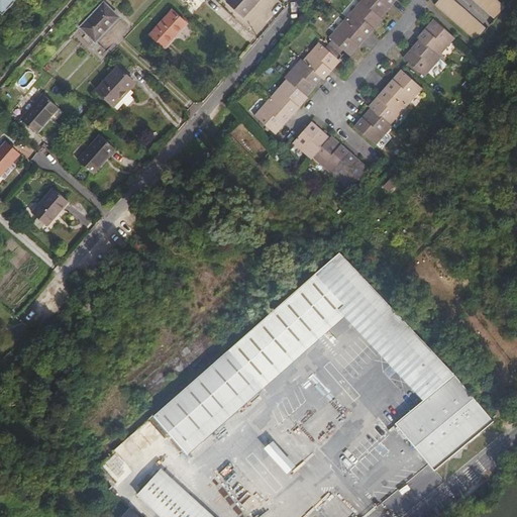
[(10,0),(0,0),(0,10),(0,11),(10,0)]
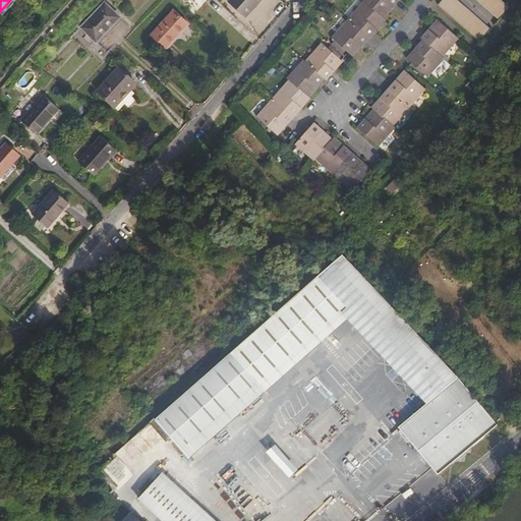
[(105,0),(81,23),(88,30),(85,32),(92,39),(95,36),(99,41),(122,16),(105,0)]
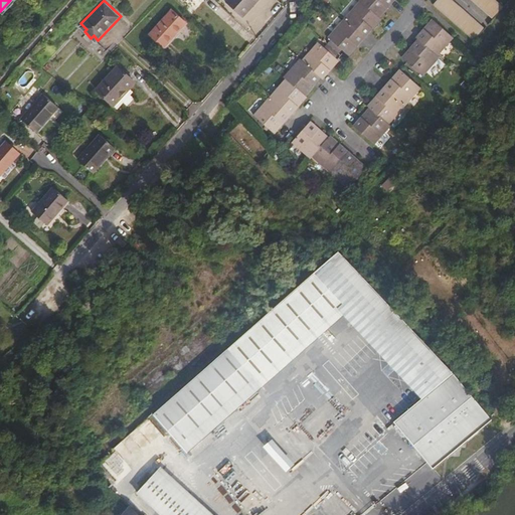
[(226,0),(242,14),(254,0),(226,0)]
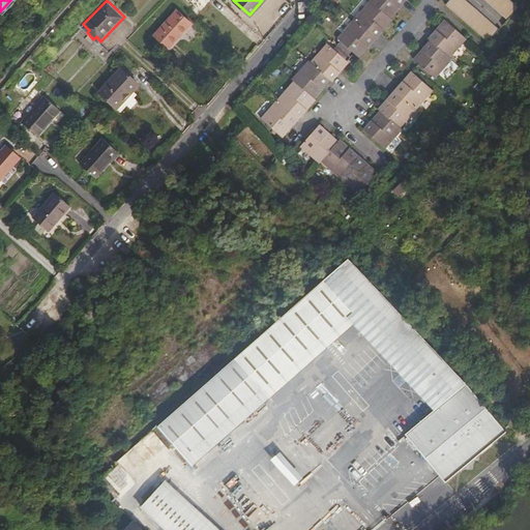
[(367,0),(370,1),(388,19),(404,0),(367,0)]
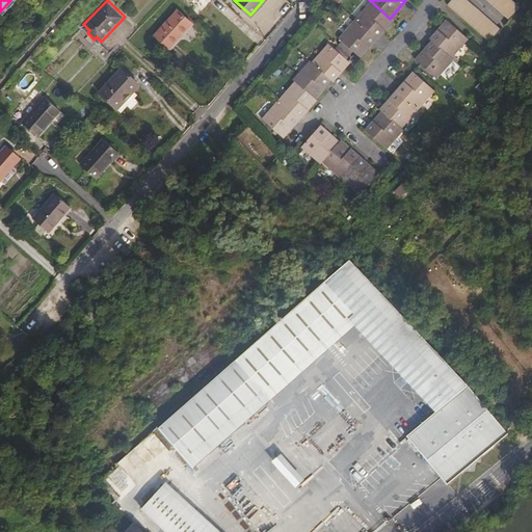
[(471,0),(450,0),(449,1),(491,38),(502,26),(471,0)]
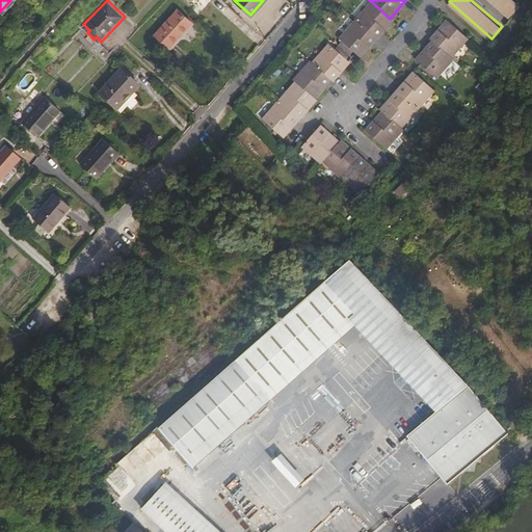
[(494,0),(511,16),(523,3),(519,0),(494,0)]
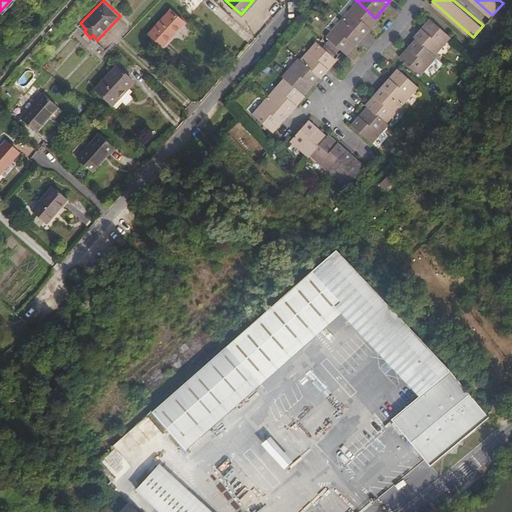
[(357,1),(341,19),(361,38),(377,20),(375,18),(357,1)]
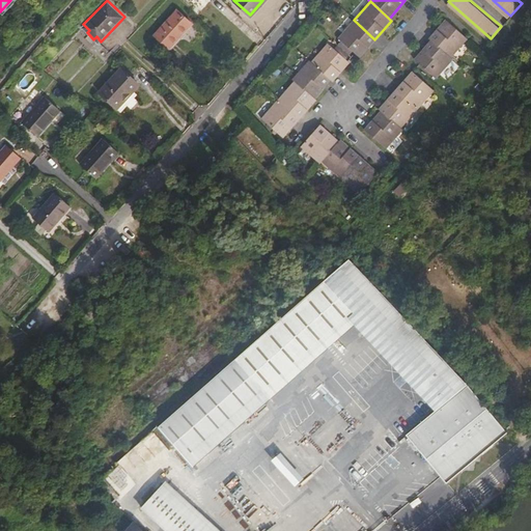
[(177,9),(155,33),(172,50),(188,33),(186,30),(192,24),(177,9)]
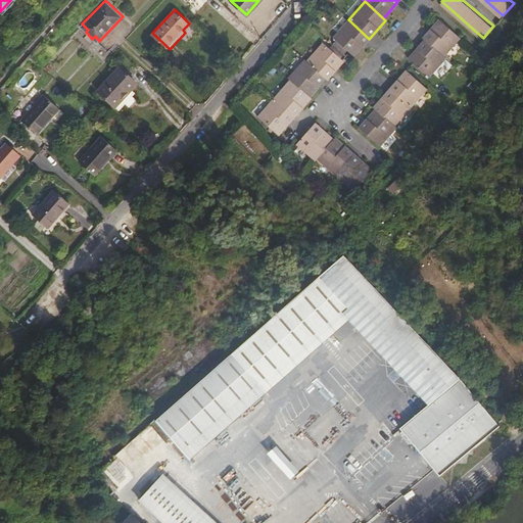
[(422,36),(441,53),(458,34),(436,14),(420,34),(422,36)]
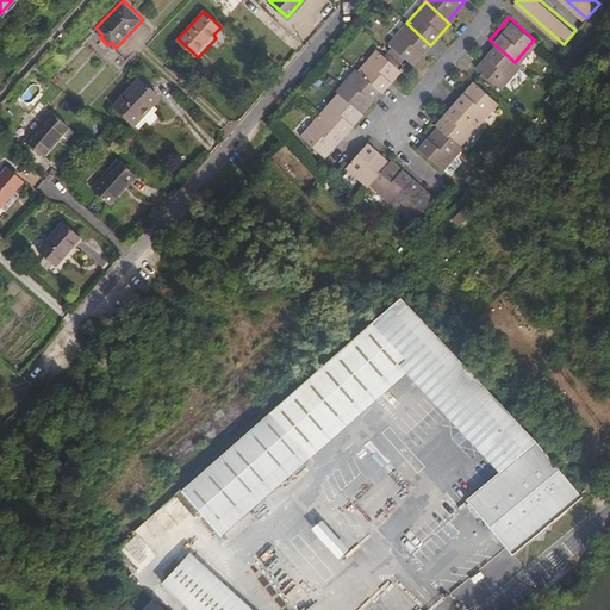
[(406,23),(386,45),(411,67),(430,45),(406,23)]
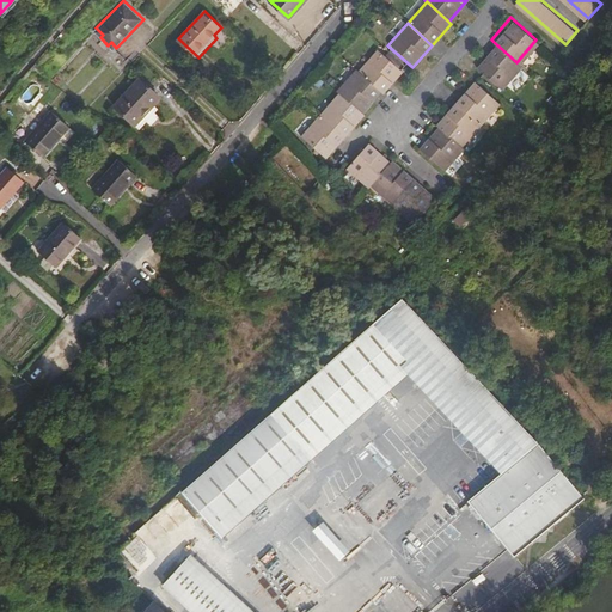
[(494,42),(475,62),(499,85),(518,63),(516,62),(494,42)]
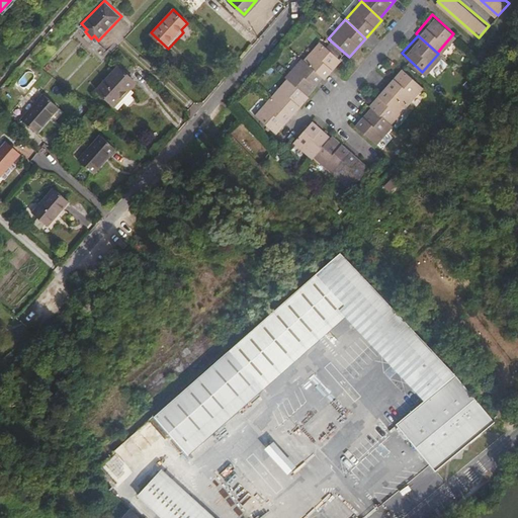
[(319,42),(301,61),(321,78),(323,80),(339,61),(319,42)]
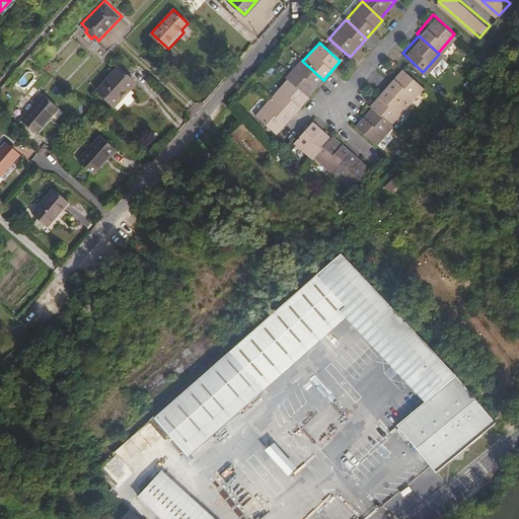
[(285,78),(287,80),(305,96),(321,78),(302,61),(301,60),(285,78)]
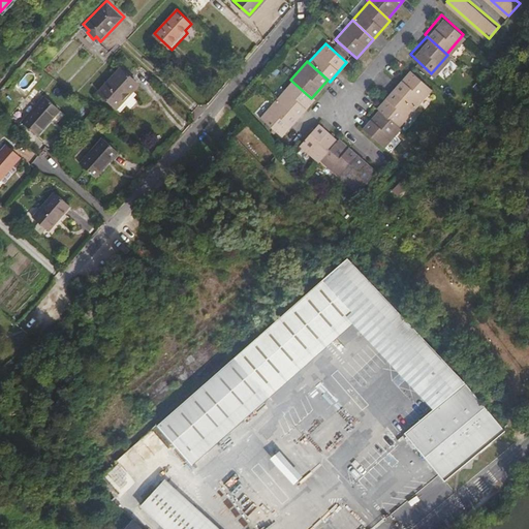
[(120,66),(98,90),(120,111),(136,93),(132,89),(137,83),(120,66)]
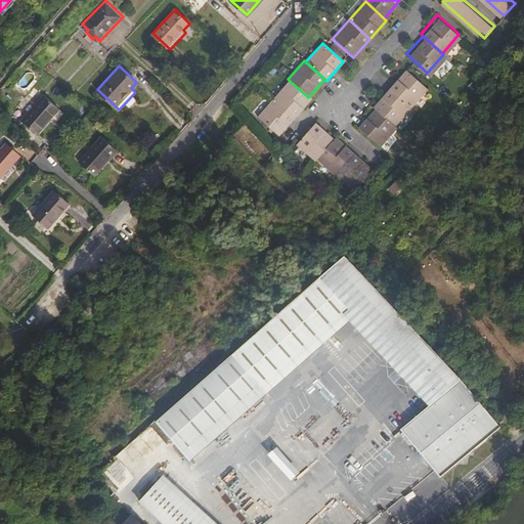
[(404,67),(388,85),(408,104),(426,85),(404,67)]
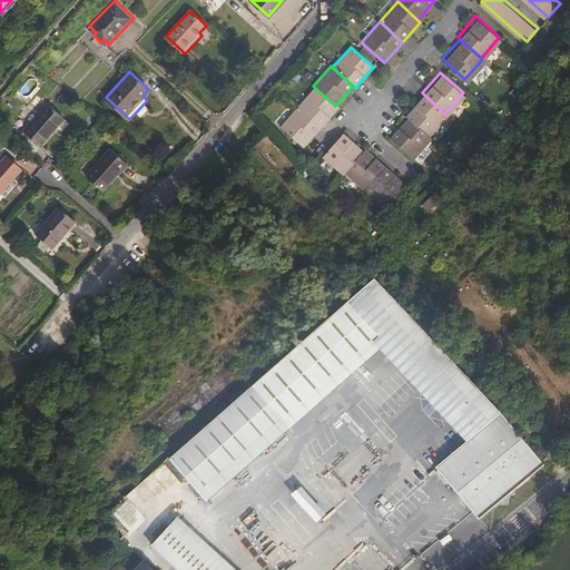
[(315,88),(297,108),(320,128),(337,108),(335,106),(315,88)]
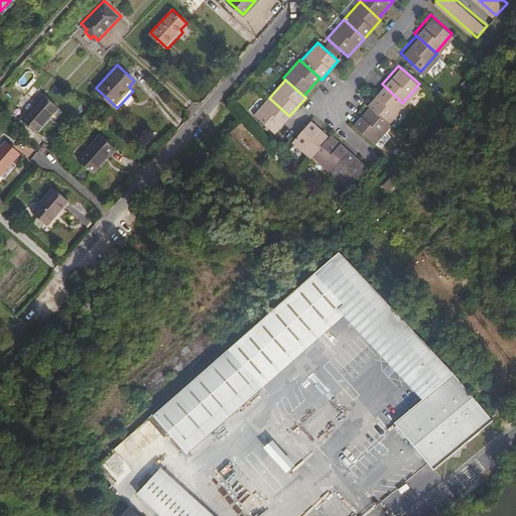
[(368,105),(386,121),(402,103),(382,84),(366,103),(368,105)]
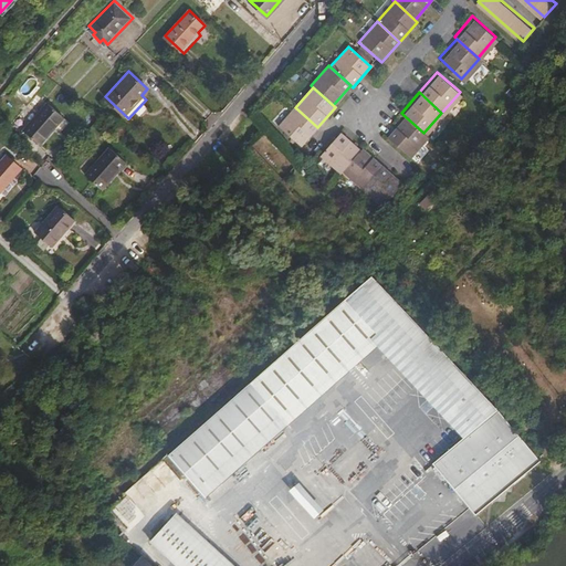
[(45,100),(21,126),(38,140),(62,115),(45,100)]
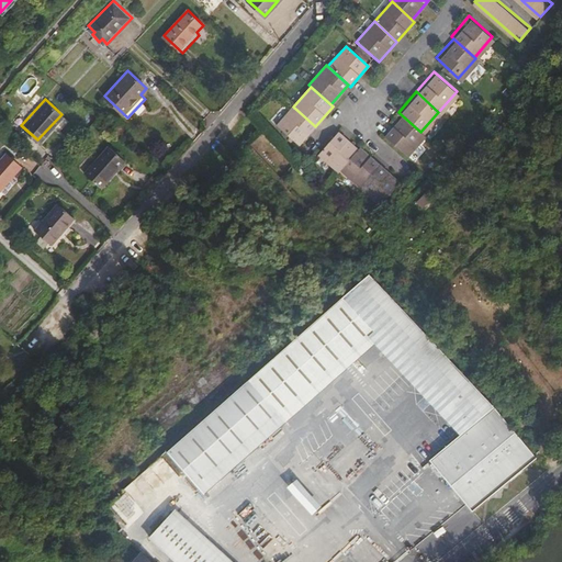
[(293,107),(276,125),(298,146),(315,126),(293,107)]
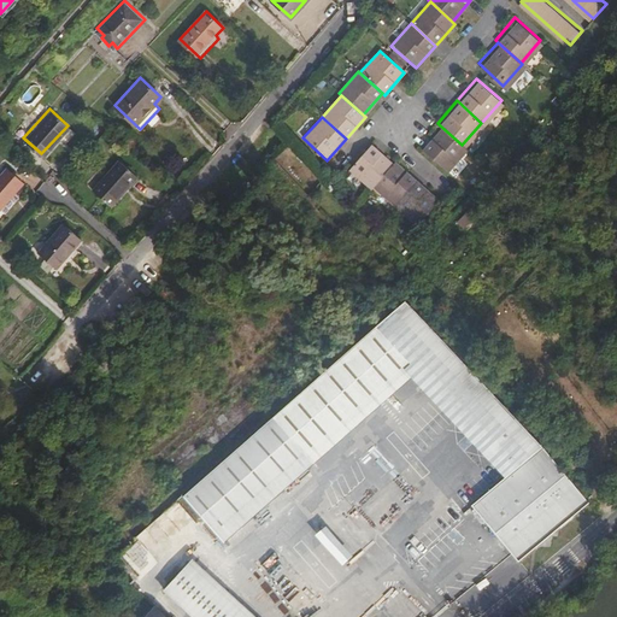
[(462,145),(440,125),(421,146),(446,168),(465,147),(462,145)]
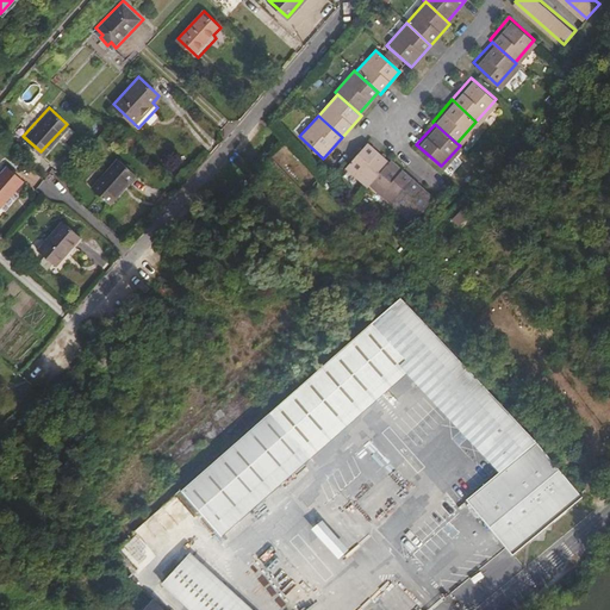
[(388,162),(366,143),(344,168),(367,187),(369,185),(388,162)]
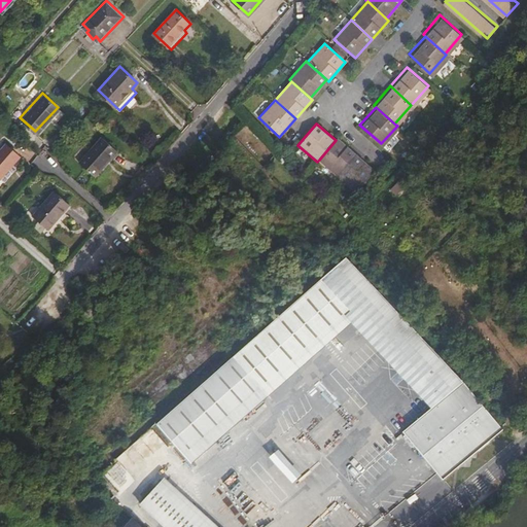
[(100,136),(78,161),(93,174),(114,150),(100,136)]
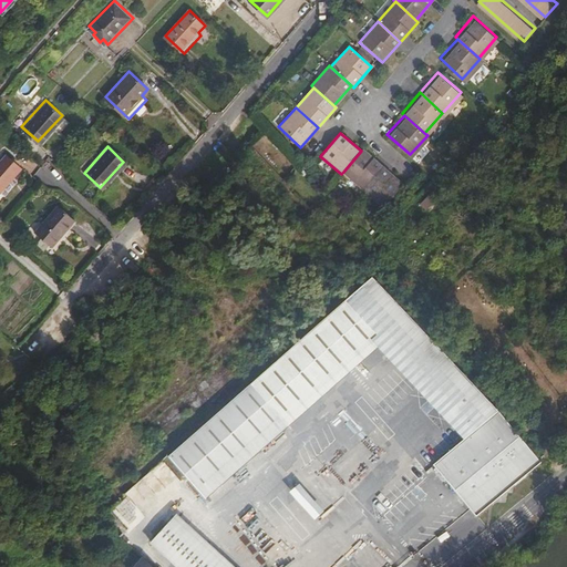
[(361,151),(343,172),(362,189),(383,166),(363,148),(361,151)]
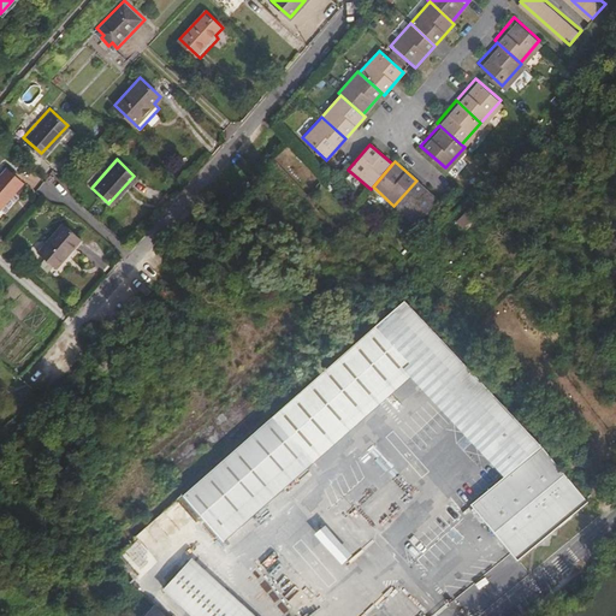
[(5,164),(0,169),(0,200),(21,177),(5,164)]
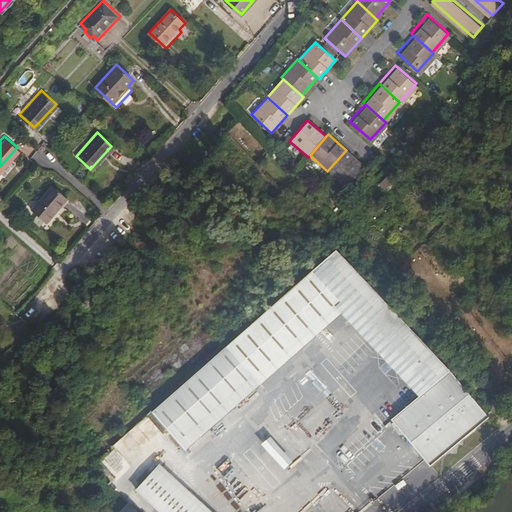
[(364,166),(346,150),(327,171),(346,187),(364,166)]
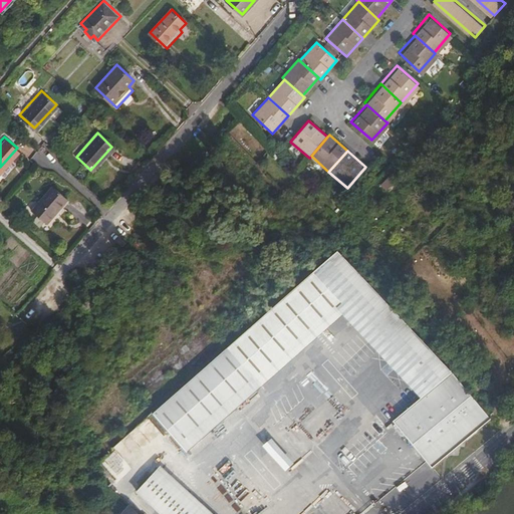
[(50,185),(29,209),(43,222),(64,198),(50,185)]
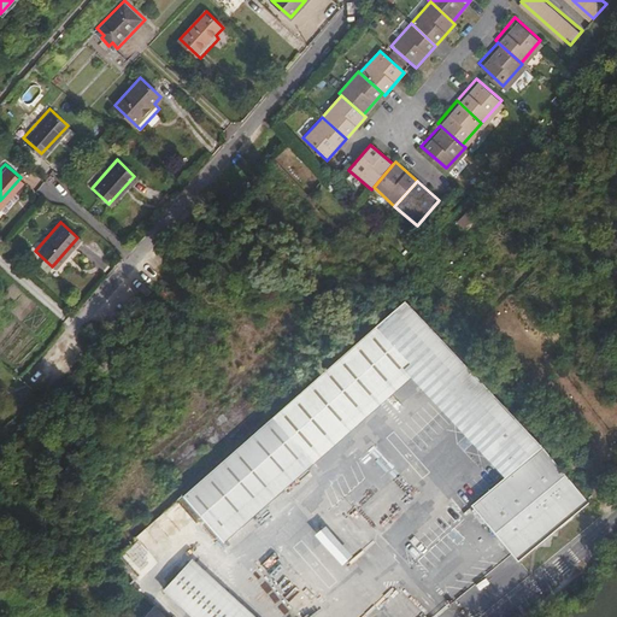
[(511,472),(471,505),(519,560),(591,500),(404,299),(181,492),(217,532),(416,362),(511,472)]
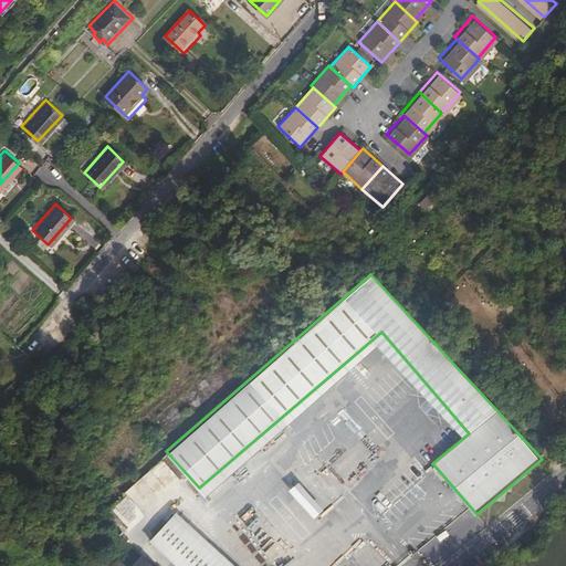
[(438,279),(426,291),(438,304),(451,293),(438,279)]
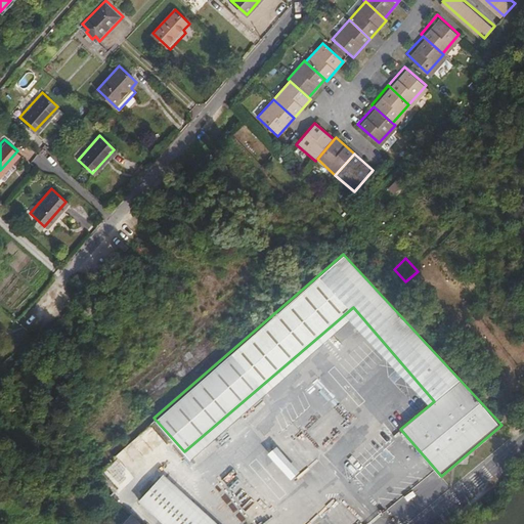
[(278,443),(268,456),(295,477),(306,463),(278,443)]
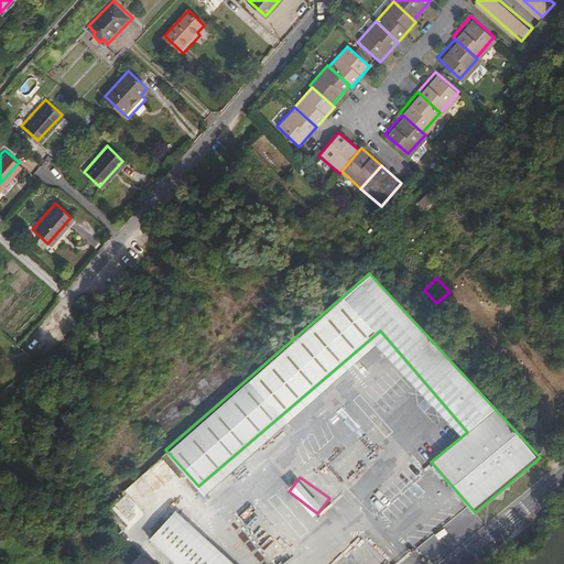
[(228,563),(172,511),(147,537),(176,563),(228,563)]
